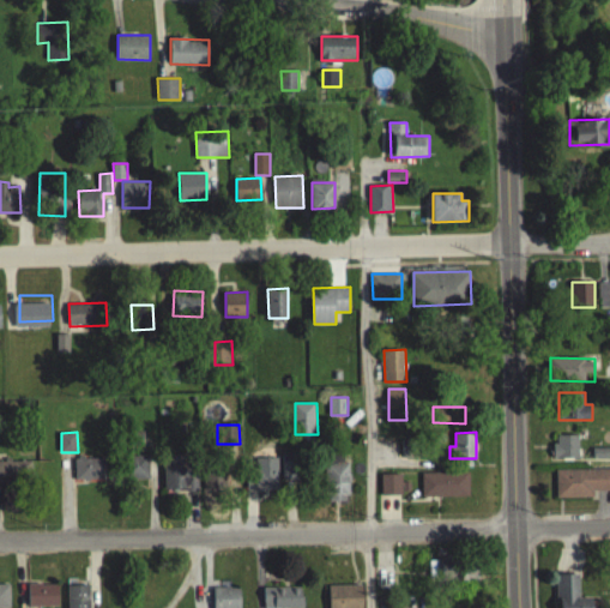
[(579,434),(555,435),(555,458),(579,458),(579,434)]
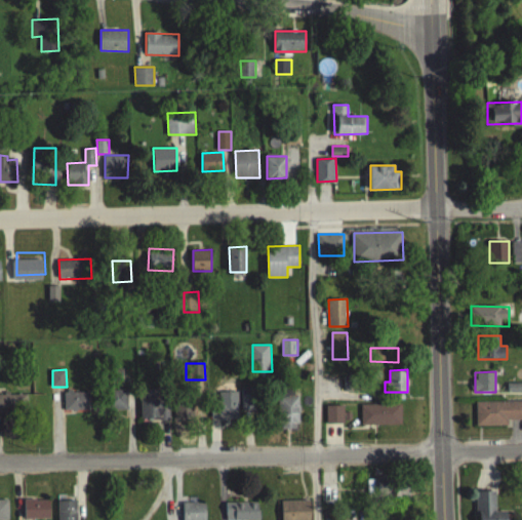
[(521,383),(509,383),(509,391),(521,391),(521,383)]
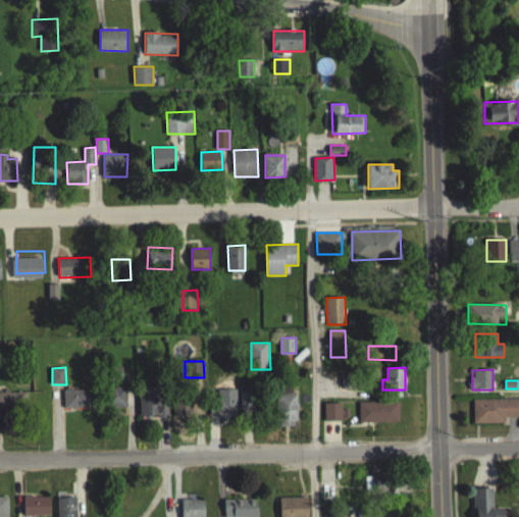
[(243,413),(256,413),(255,385),(242,385),(243,413)]
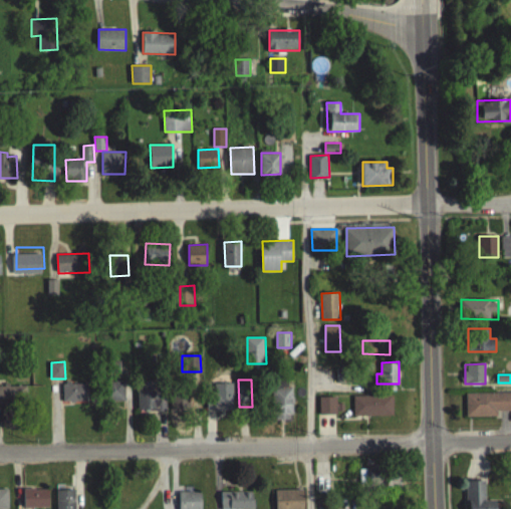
[(166,382),(139,380),(138,411),(165,412),(166,382)]
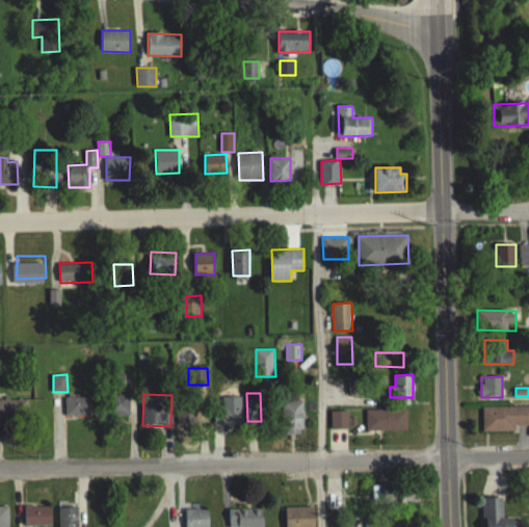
[(68,416),(91,415),(91,395),(67,396),(68,416)]
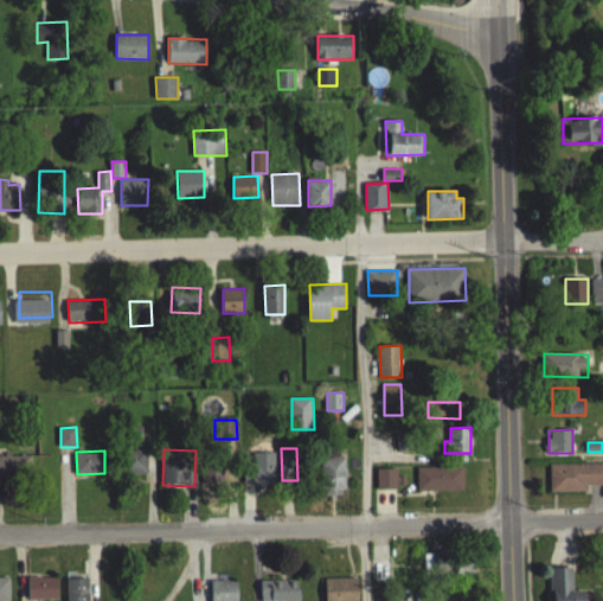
[(126,451),(126,474),(149,473),(148,451),(126,451)]
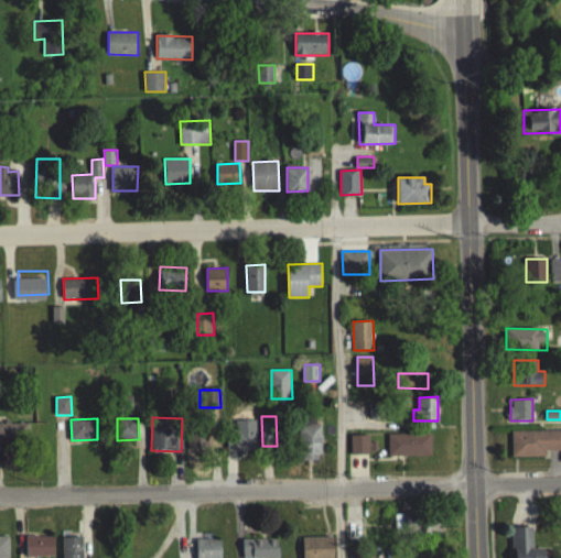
[(257,449),(258,420),(237,419),(236,433),(229,433),(228,448),(257,449)]
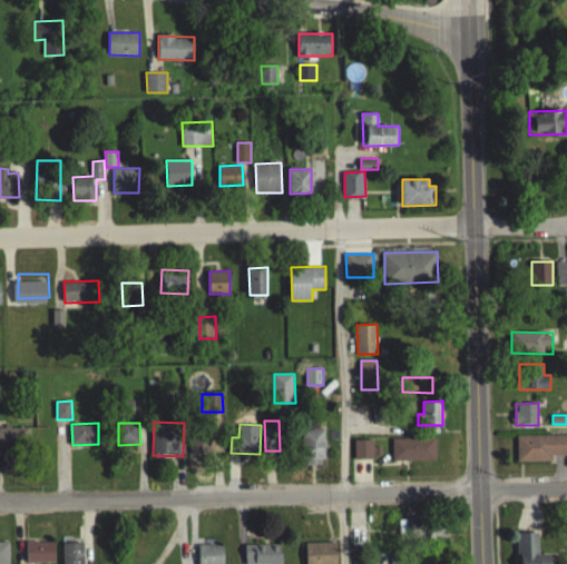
[(31,427),(0,427),(0,447),(32,447),(31,427)]
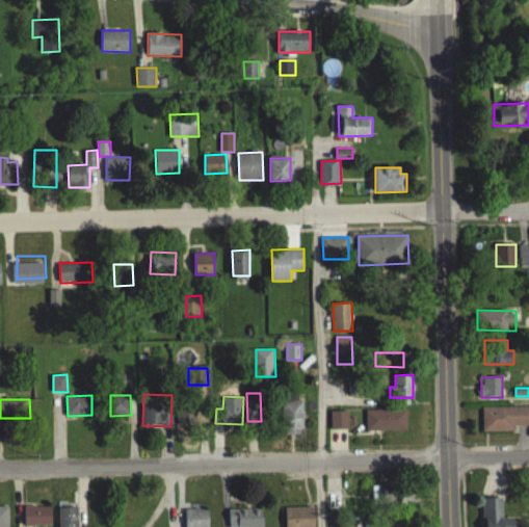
[(179,401),(179,424),(197,425),(197,402),(179,401)]
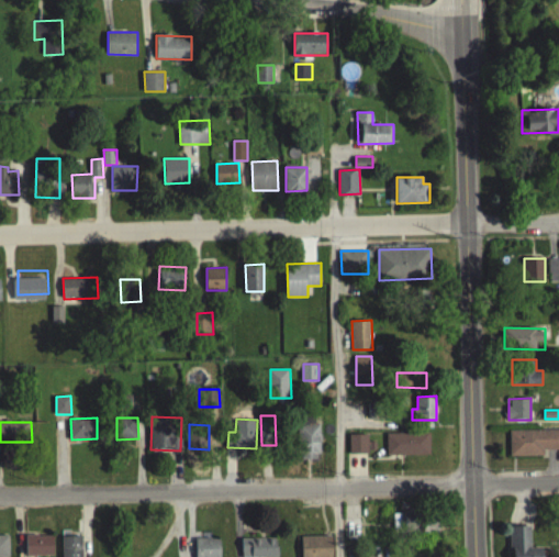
[(558,429),(510,430),(511,456),(544,455),(544,449),(558,448),(558,429)]
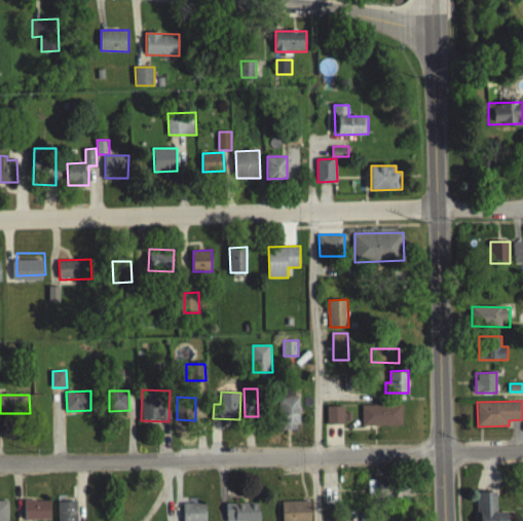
[(403,424),(402,404),(363,405),(363,425),(403,424)]
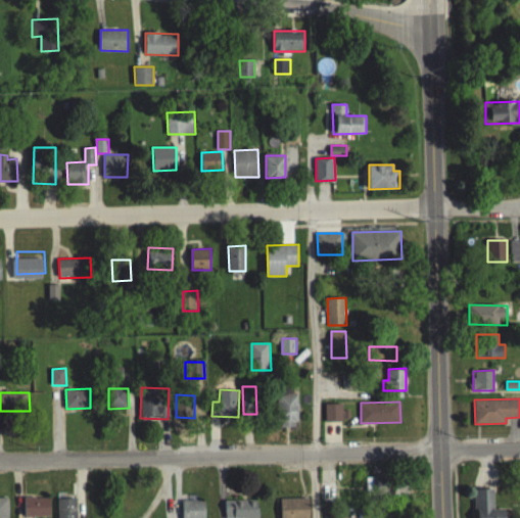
[(326,404),(326,422),(343,421),(343,404),(326,404)]
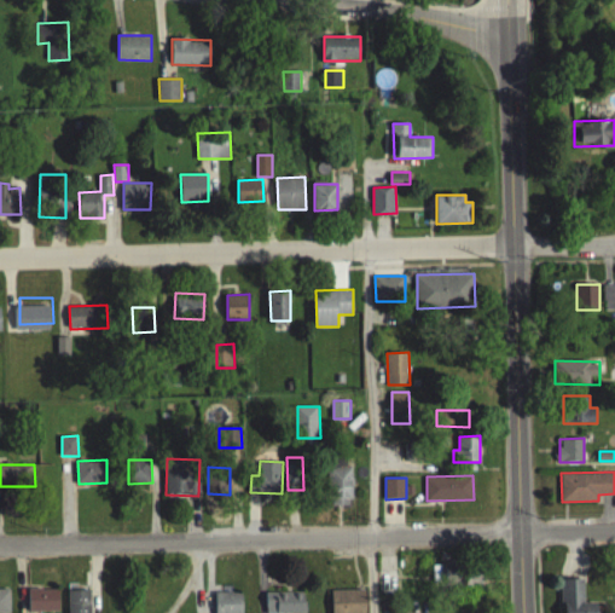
[(483,585),(483,565),(440,564),(440,570),(435,570),(435,584),(483,585)]
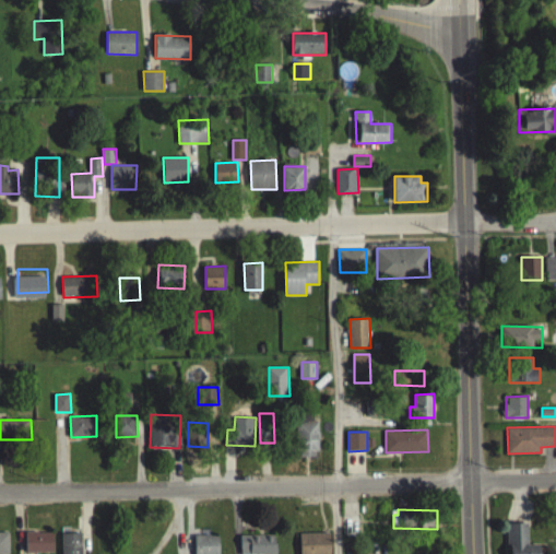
[(361,515),(344,516),(344,535),(362,535),(361,515)]
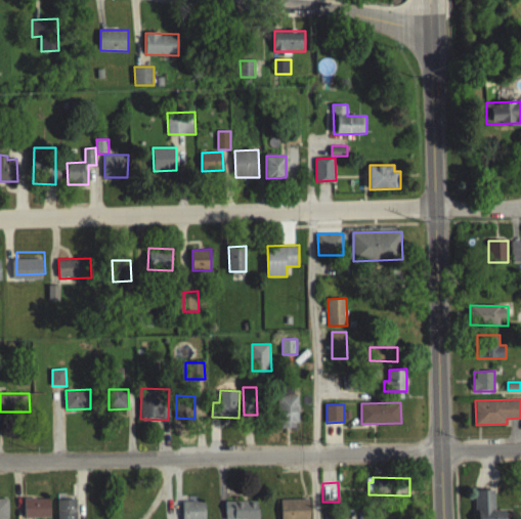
[(495,489),(476,490),(476,518),(506,518),(506,510),(496,510),(495,489)]
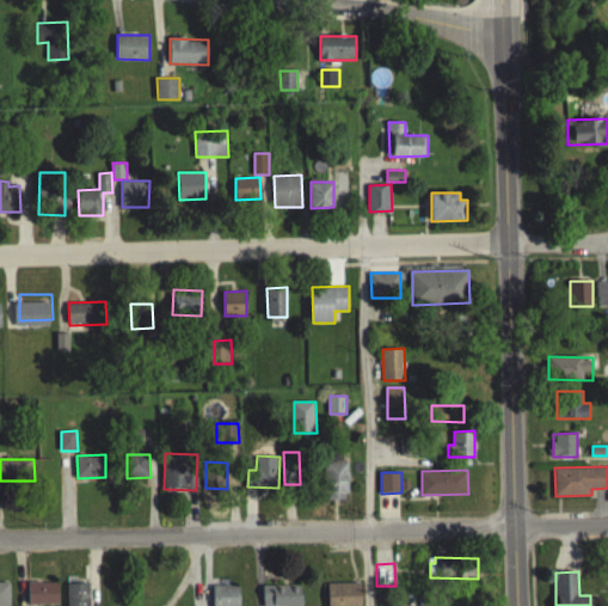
[(60,604),(59,581),(29,582),(29,605),(60,604)]
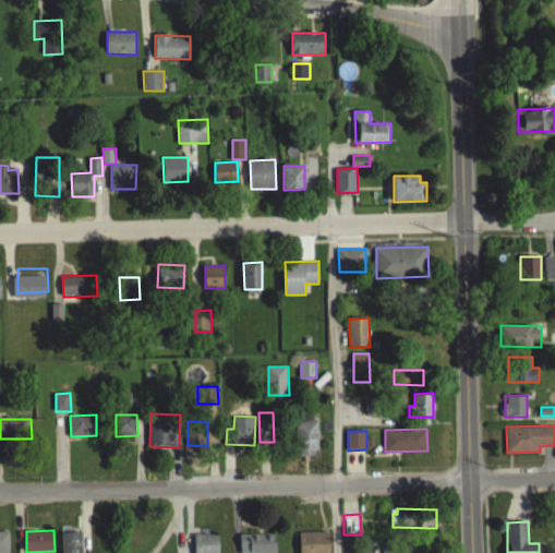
[(0,531),(0,552),(11,552),(10,531),(0,531)]
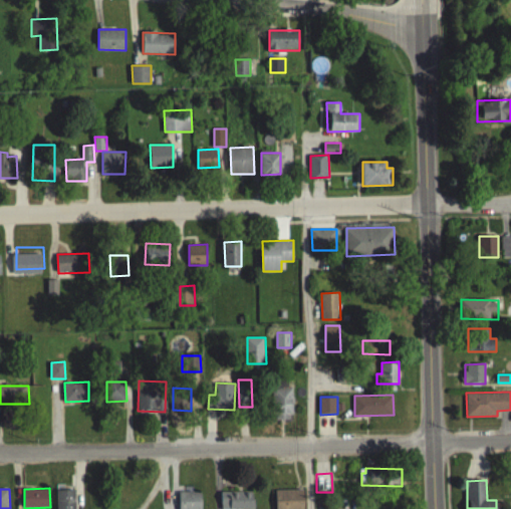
[(57,508),(75,508),(75,489),(57,490),(57,508)]
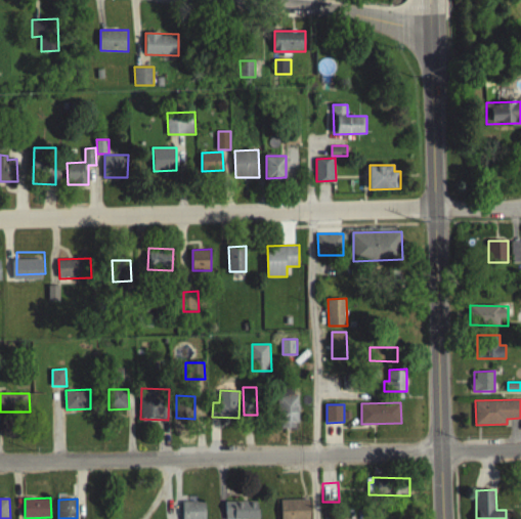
[(310,518),(310,499),(281,500),(281,518),(310,518)]
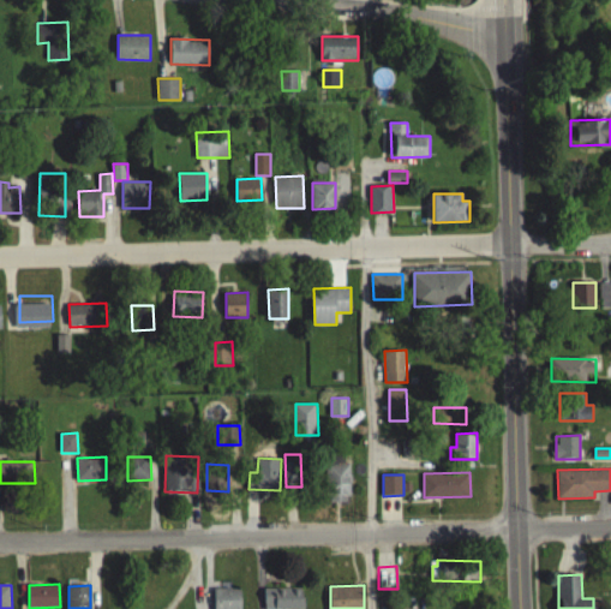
[(241,608),(241,587),(215,589),(214,608),(241,608)]
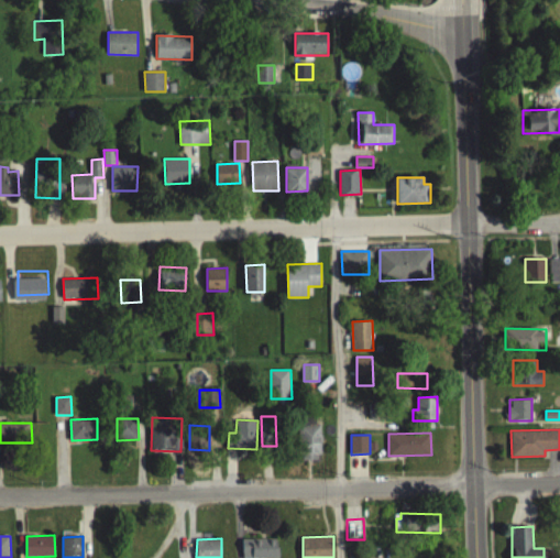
[(243,557),(266,557),(278,557),(278,538),(243,539),(243,557)]
